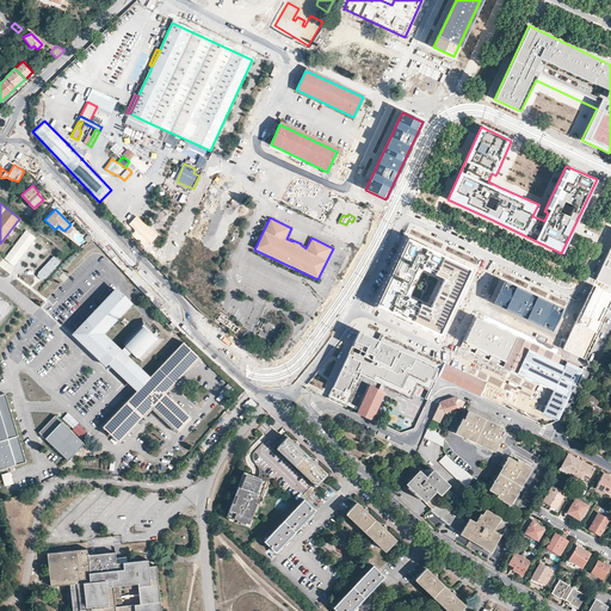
[(37,238),(26,230),(5,259),(10,263),(14,266),(37,238)]
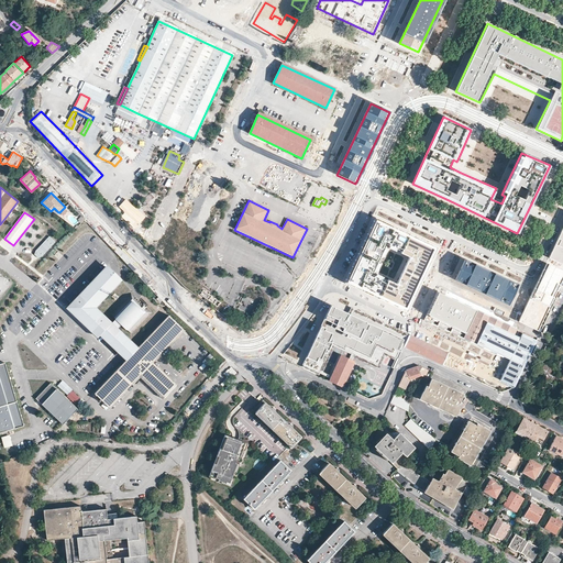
[(376,219),(345,283),(359,289),(379,298),(387,280),(373,274),(388,241),(404,247),(408,238),(409,234),(376,219)]
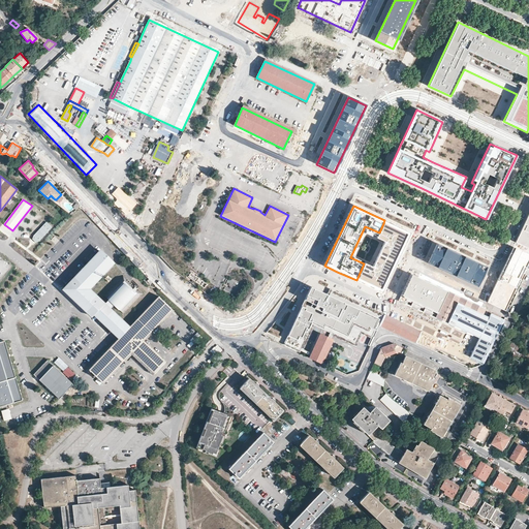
[(528,213),(516,242),(528,247),(528,213)]
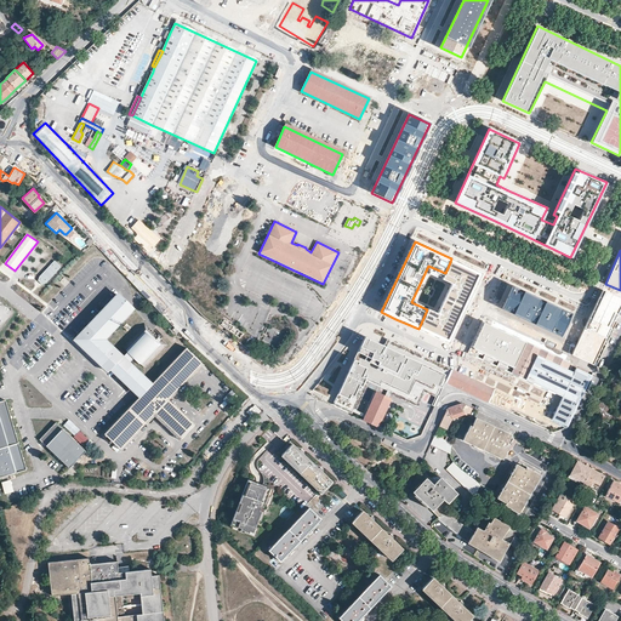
[(482,273),(451,258),(450,262),(445,273),(457,279),(440,315),(427,309),(419,329),(449,342),(482,273)]
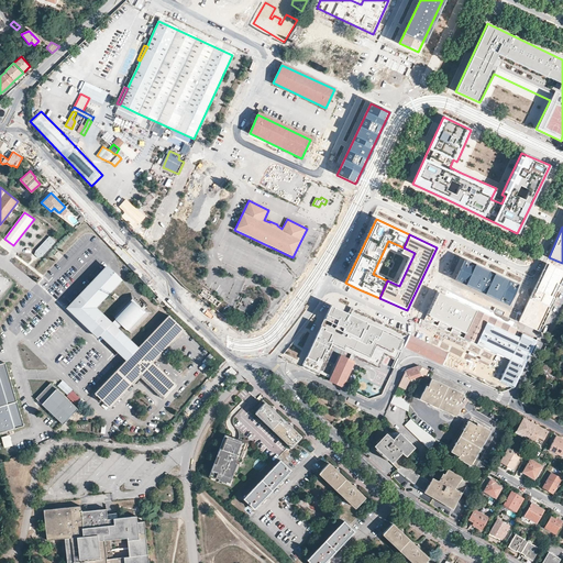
[(56,242),(50,235),(36,250),(35,254),(37,256),(39,257),(43,256),(56,242)]
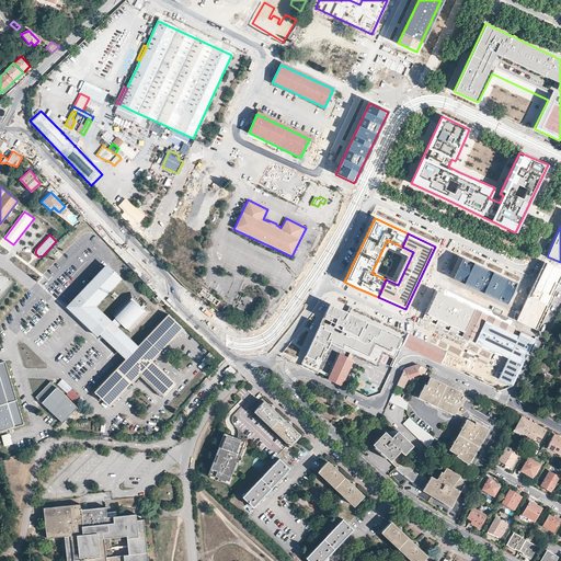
[(53,255),(57,260),(63,255),(59,251),(53,255)]
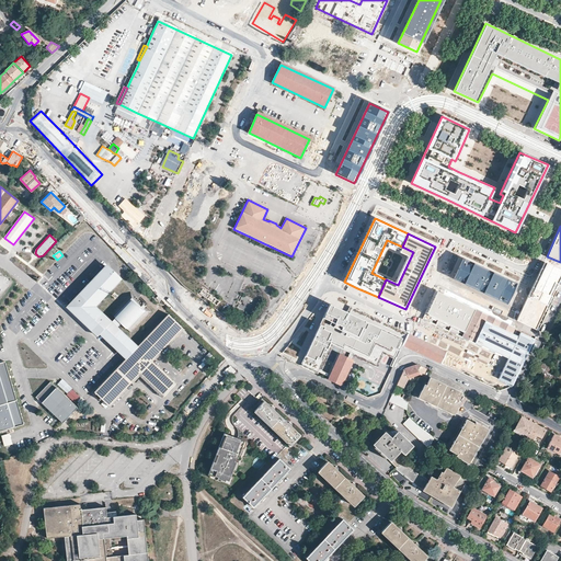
[(507,302),(517,283),(464,258),(455,277),(507,302)]
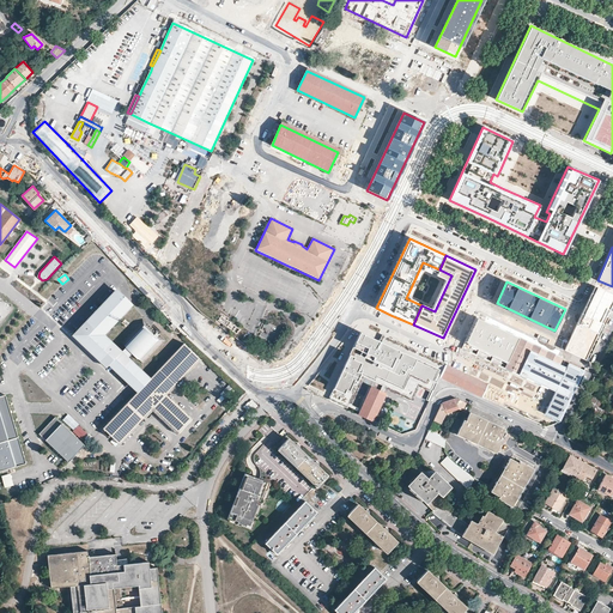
[(612,297),(594,289),(565,351),(583,359),(612,297)]
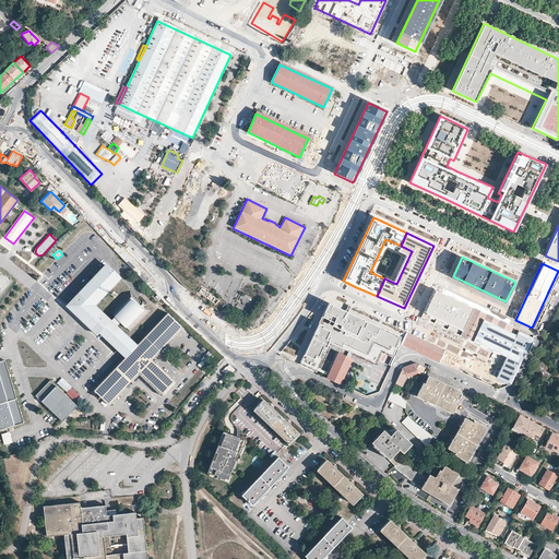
[(108,295),(110,296),(123,282),(108,266),(68,309),(67,310),(99,341),(100,339),(70,310),(108,270),(121,282),(108,295)]
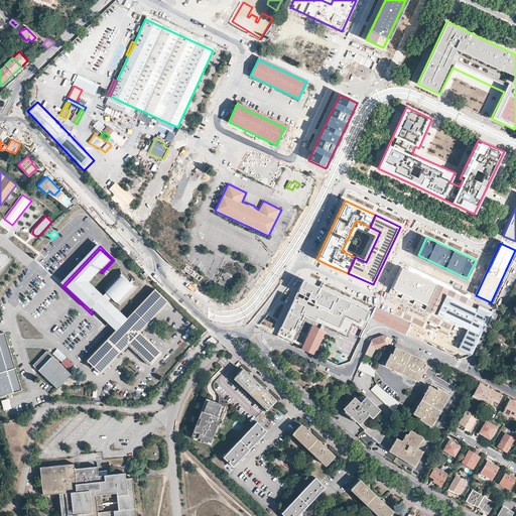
[(90,285),(102,273),(100,272),(112,260),(100,249),(65,286),(93,312),(95,310),(116,331),(126,319),(109,303),(104,299),(90,285)]
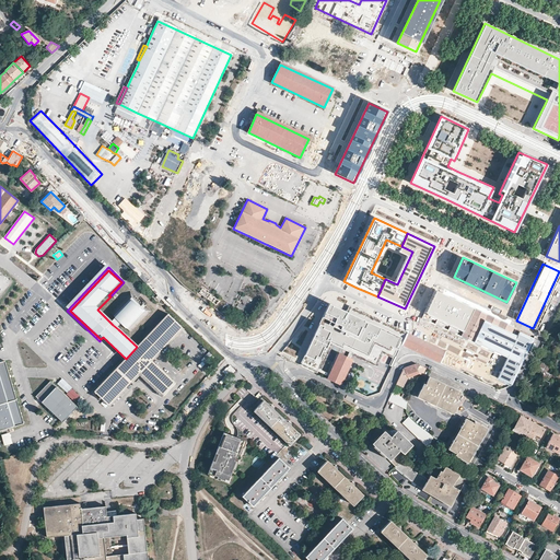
[(220,301),(202,290),(199,294),(217,306),(220,301)]
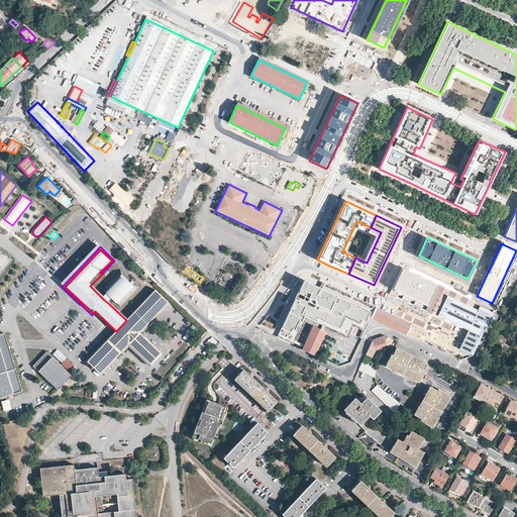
[(437,284),(403,268),(392,293),(426,309),(437,284)]
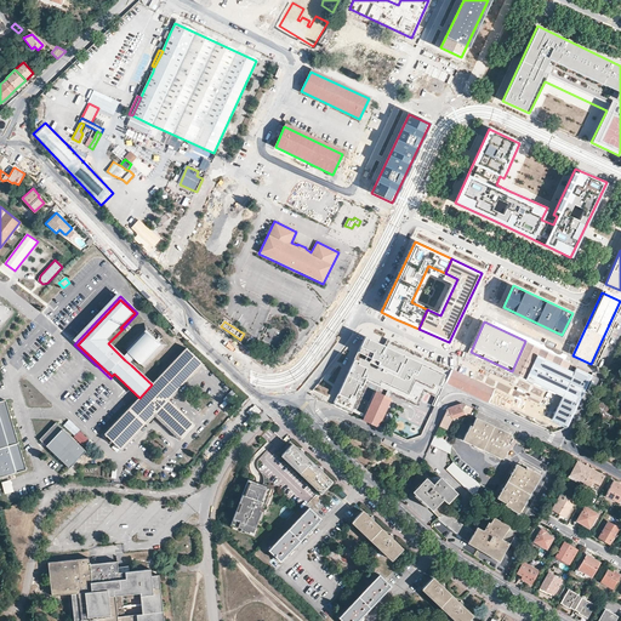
[(167,345),(144,323),(120,348),(129,355),(135,362),(143,370),(167,345)]
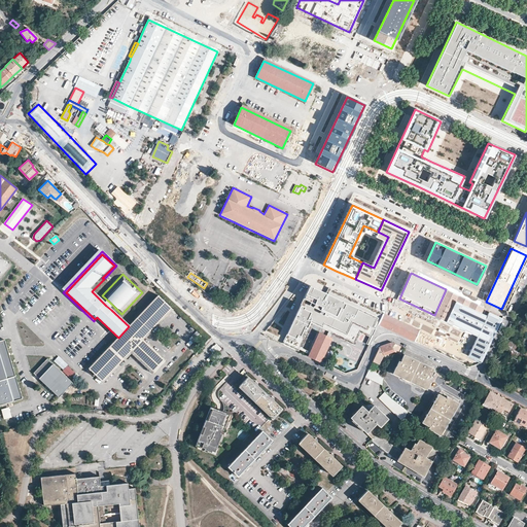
[(239,283),(226,277),(223,284),(225,286),(224,288),(234,293),(239,283)]
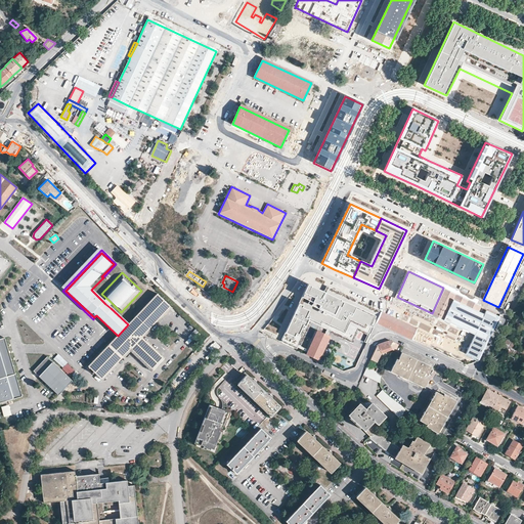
[(364,342),(366,343),(376,322),(381,311),(330,287),(326,293),(308,285),(281,342),(289,345),(296,348),(307,322),(352,344),(358,331),(367,335),(364,342)]
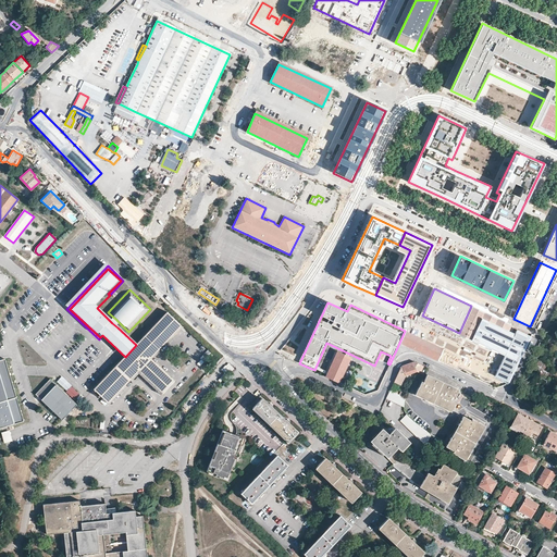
[(471,306),(459,333),(472,338),(482,319),(507,330),(510,323),(471,306)]
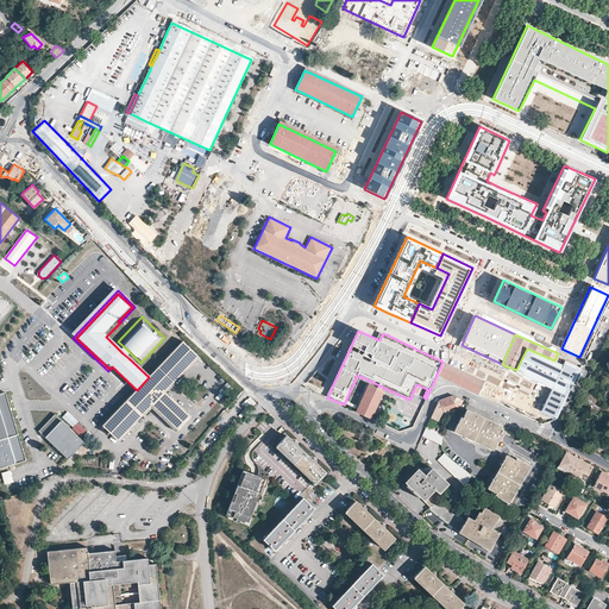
[(189,416),(164,391),(198,356),(183,341),(149,377),(137,390),(102,426),(118,440),(151,405),(177,429),(189,416)]
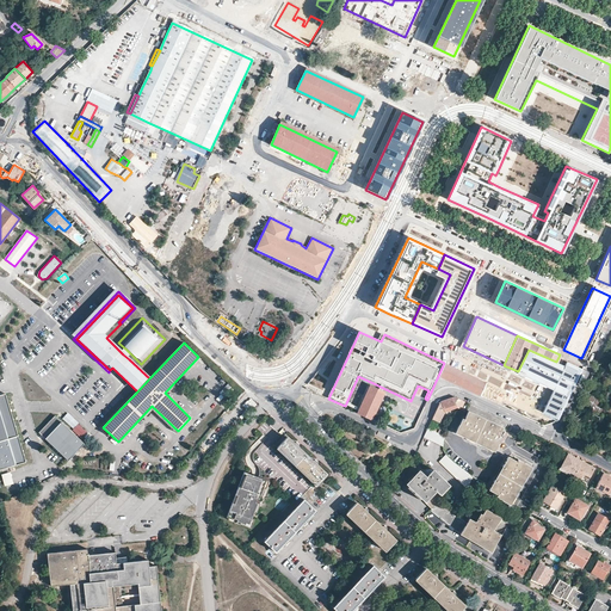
[(529,350),(518,371),(545,384),(551,371),(560,376),(554,388),(543,413),(559,420),(582,369),(566,362),(565,366),(556,362),(529,350)]
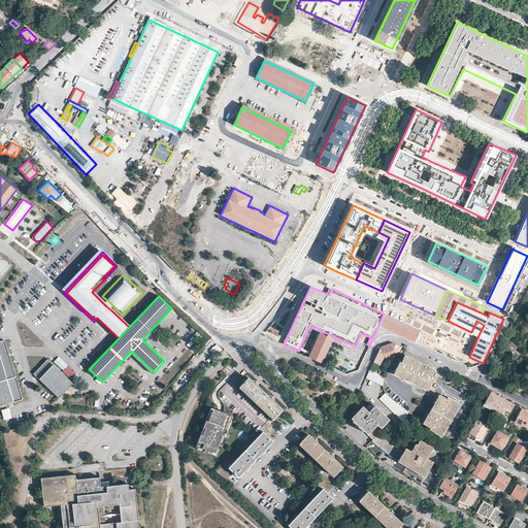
[(378,325),(416,341),(421,331),(391,317),(384,314),(378,325)]
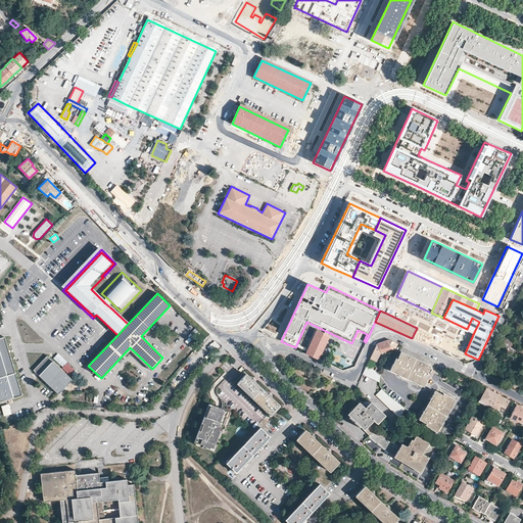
[(479,322),(472,318),(467,329),(474,332),(479,322)]
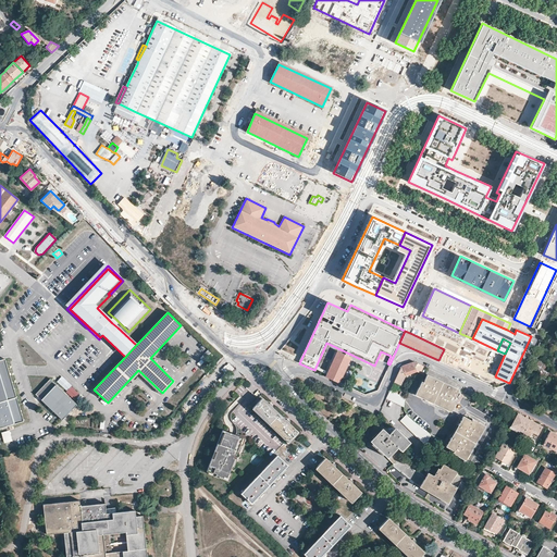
[(213,355),(209,349),(201,358),(206,362),(213,355)]
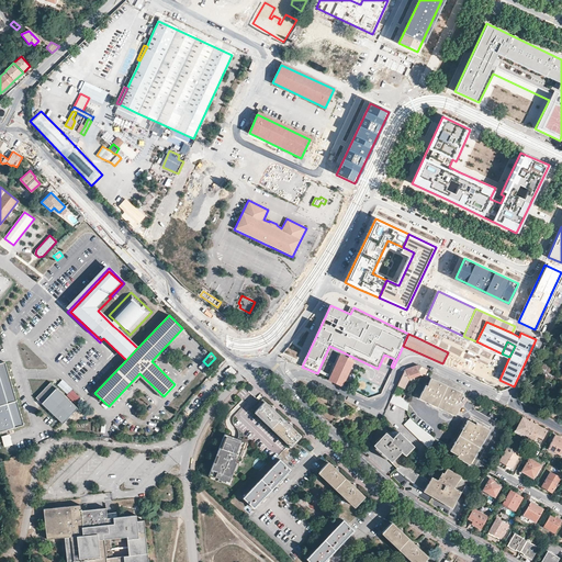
[(465,360),(448,352),(442,363),(460,372),(465,360)]
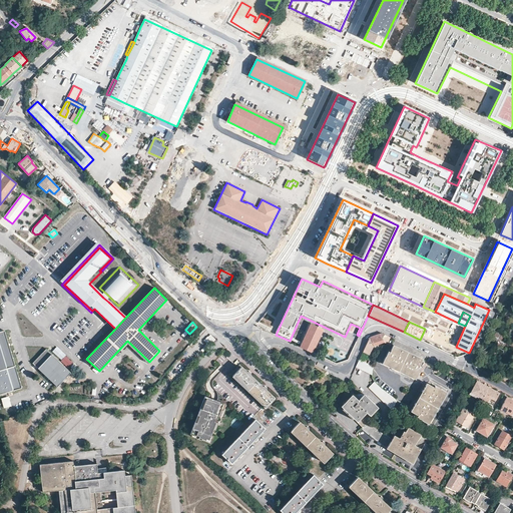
[(324,329),(313,323),(301,347),(313,352),(324,329)]
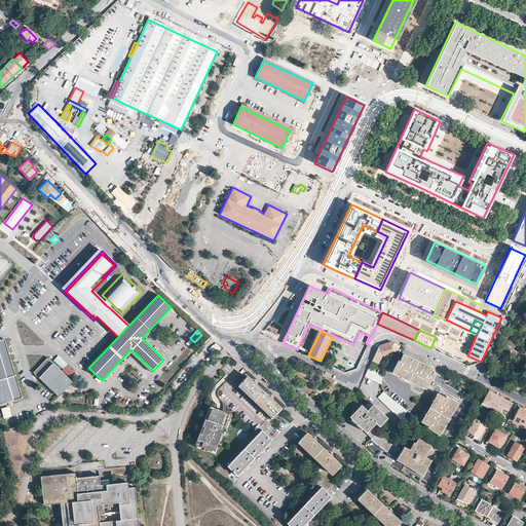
[(0,404),(23,398),(5,338),(4,338),(1,339),(1,338),(0,337),(0,404)]
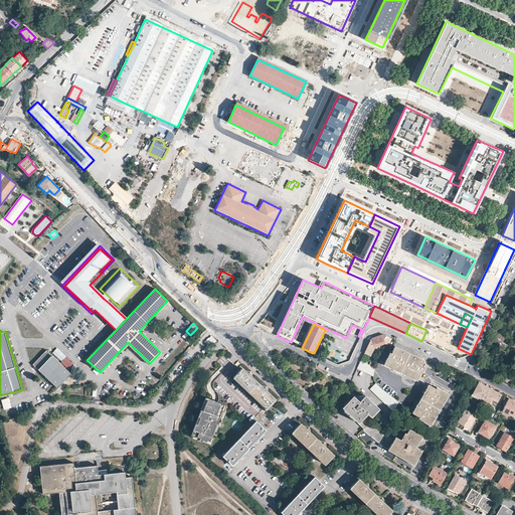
[(392,338),(382,333),(370,338),(365,351),(372,354),(375,346),(377,345),(383,343),(388,345),(392,338)]
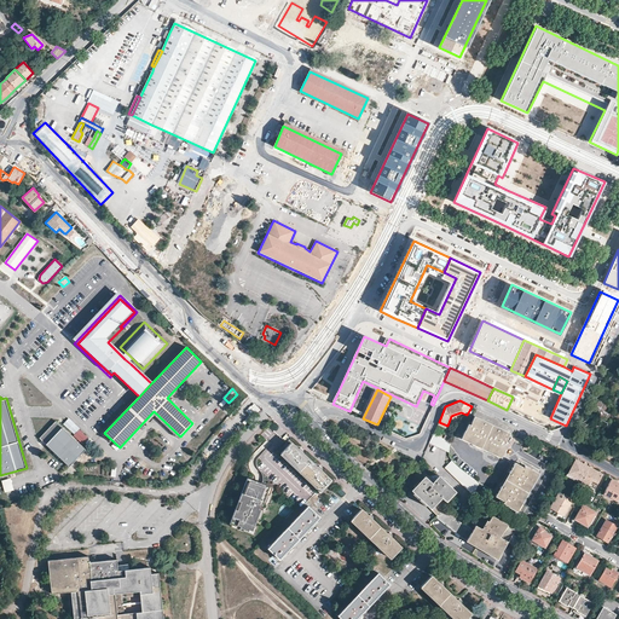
[(507,438),(509,432),(498,427),(498,428),(492,424),(492,423),(491,423),(491,424),(485,421),(475,416),(472,422),(469,421),(462,438),(501,456),(508,439),(507,438)]
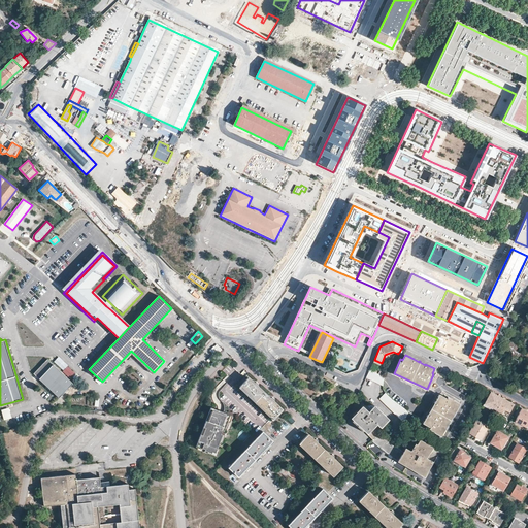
[(68,367),(59,358),(55,362),(64,371),(68,367)]
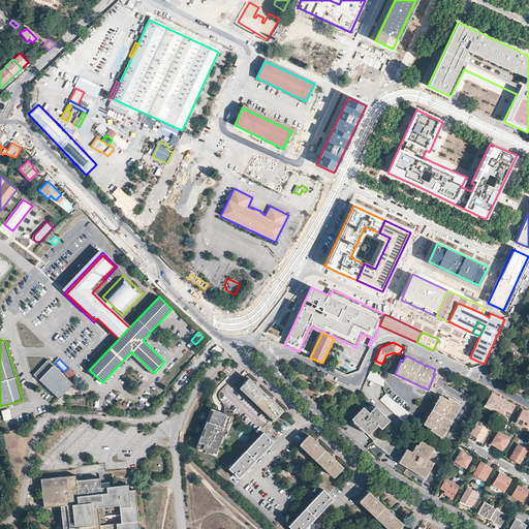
[(72,383),(48,360),(34,374),(59,398),(72,383)]
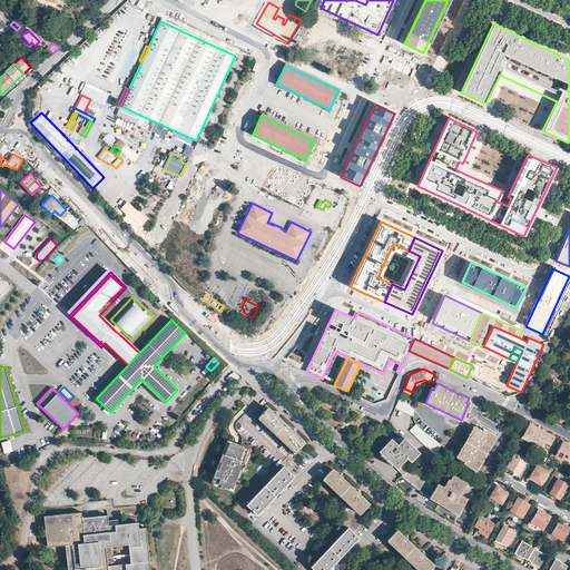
[(86,406),(76,399),(71,403),(80,412),(86,406)]
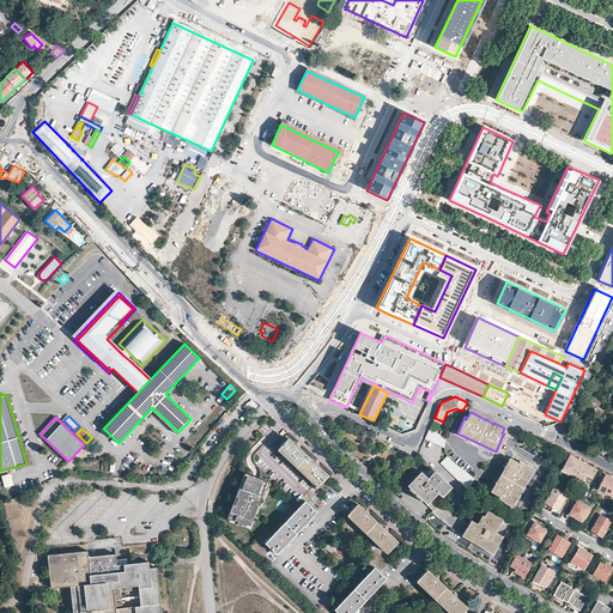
[(429,429),(425,438),(444,447),(445,437),(444,436),(439,434),(429,429)]
